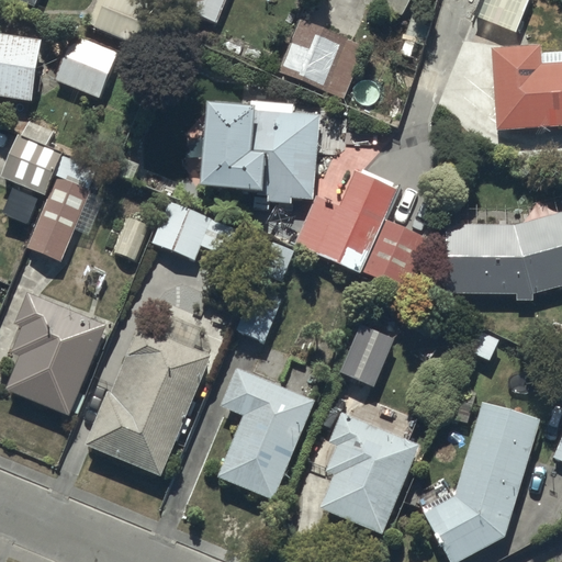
[(102,10),(96,24),(142,44),(158,6),(144,0),(99,0),(96,8),(102,10)]
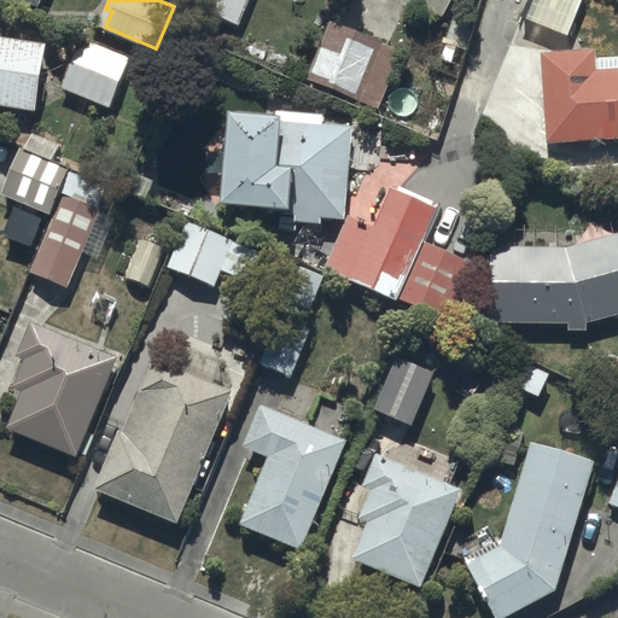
[(238,24),(248,0),(208,0),(204,10),(238,24)]
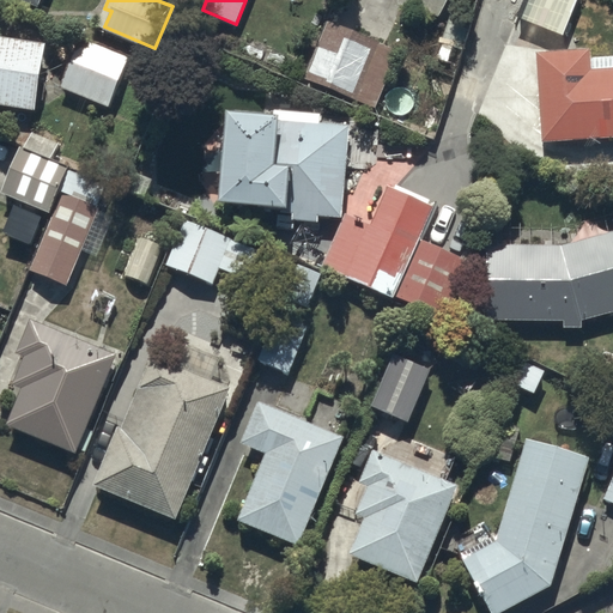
[(398,0),(398,1),(438,14),(442,0),(398,0)]
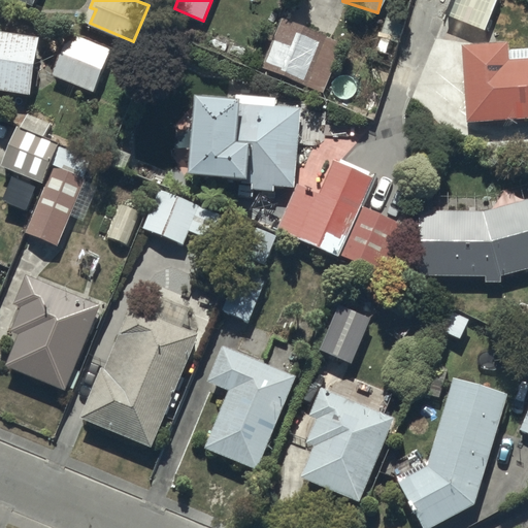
[(283,19),(262,67),(324,93),(344,43),(283,19)]
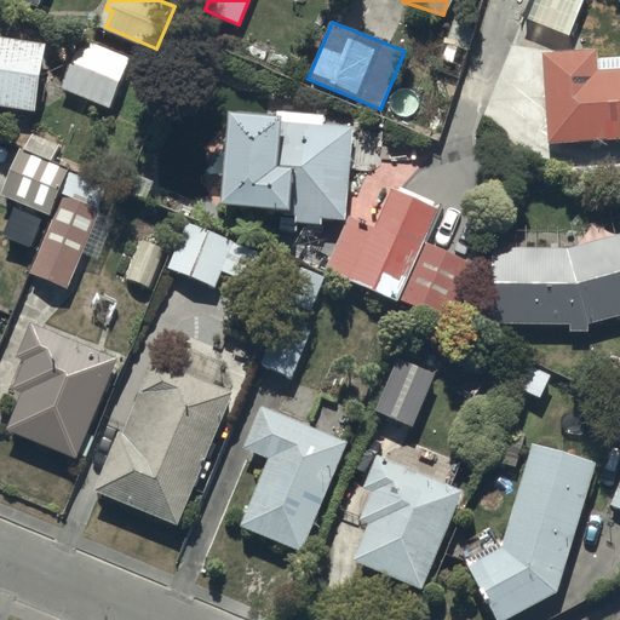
[(49,42),(0,35),(0,104),(38,110),(49,42)]
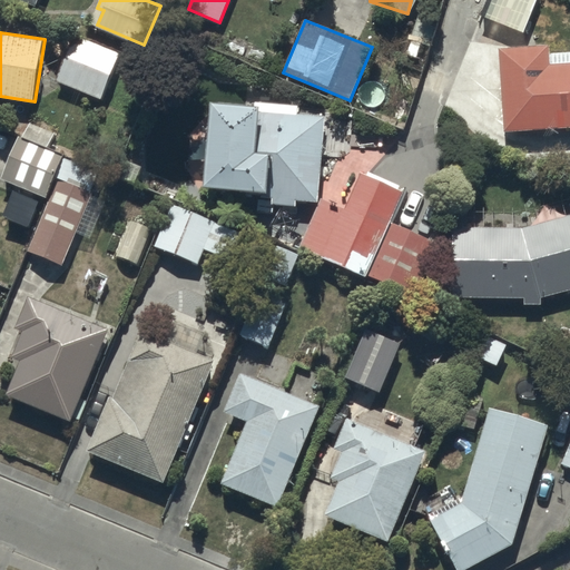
[(75,36),(57,80),(102,99),(121,55),(75,36)]
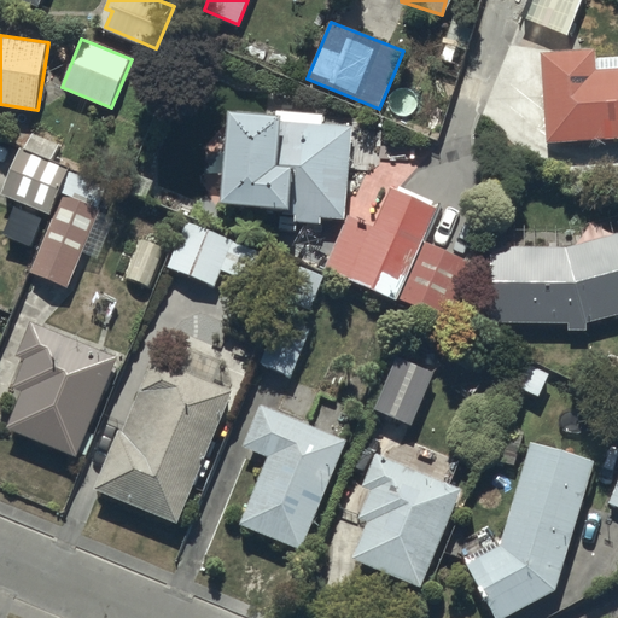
[(541,51),(546,141),(617,136),(617,56),(596,57),(596,48),(541,51)]
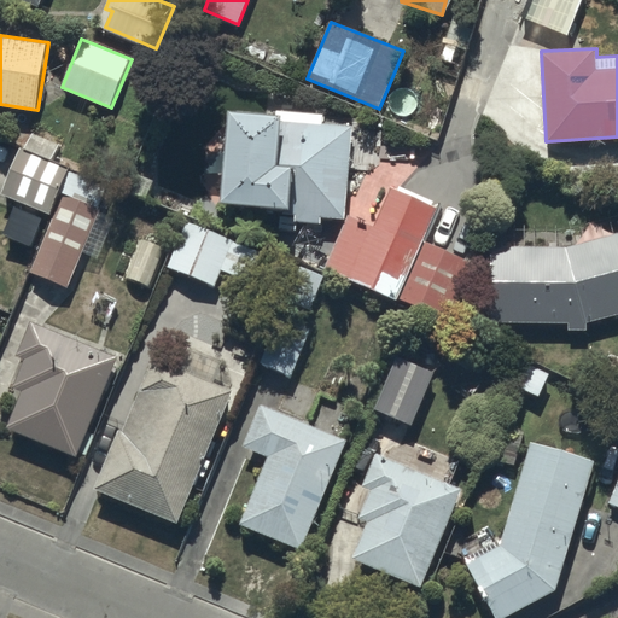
[(277,112),(229,109),(222,202),(285,208),(285,213),(296,214),(295,220),(321,223),(322,216),(343,217),(351,127),(322,123),(324,115),(278,110),(277,112)]
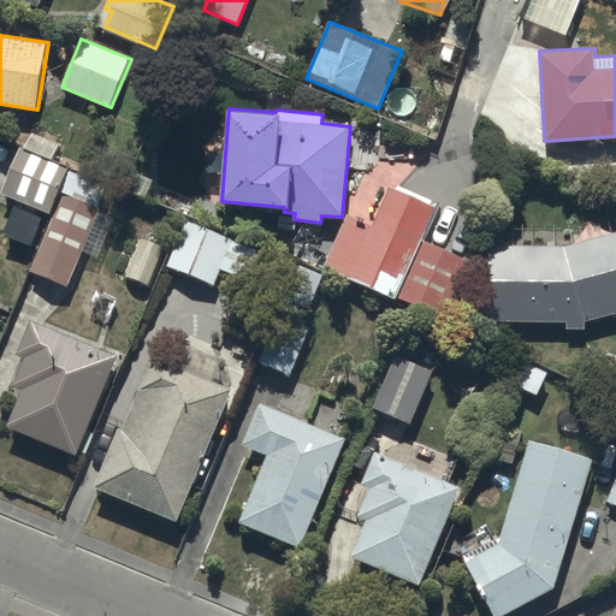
[(4,190),(57,212),(31,270),(70,286),(84,252),(99,258),(116,218),(101,212),(112,187),(70,169),(71,166),(23,146),(4,190)]
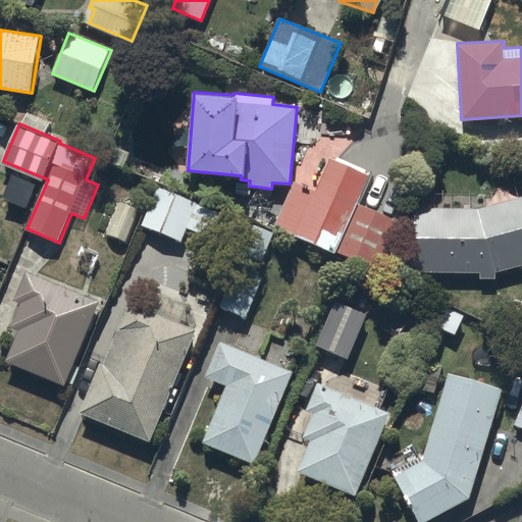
[(296,181),(273,224),(335,254),(336,251),(376,270),(400,221),(358,202),(371,173),(331,155),(314,191),(296,181)]
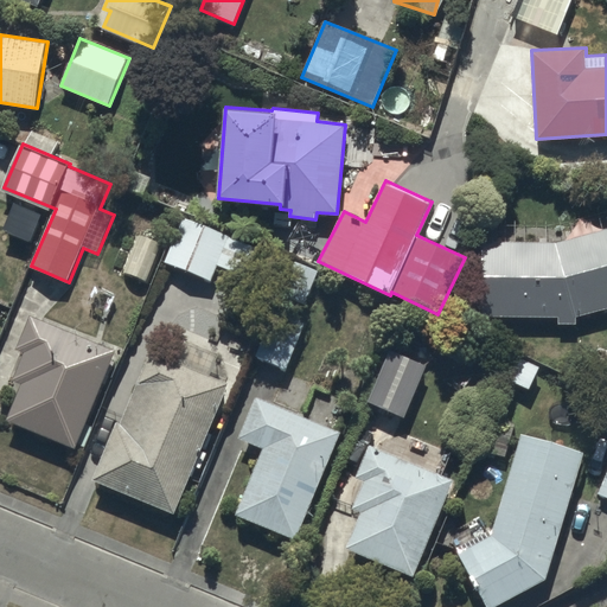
[(170,267),(212,283),(218,268),(246,279),(257,249),(185,219),(168,261),(172,262),(170,267)]
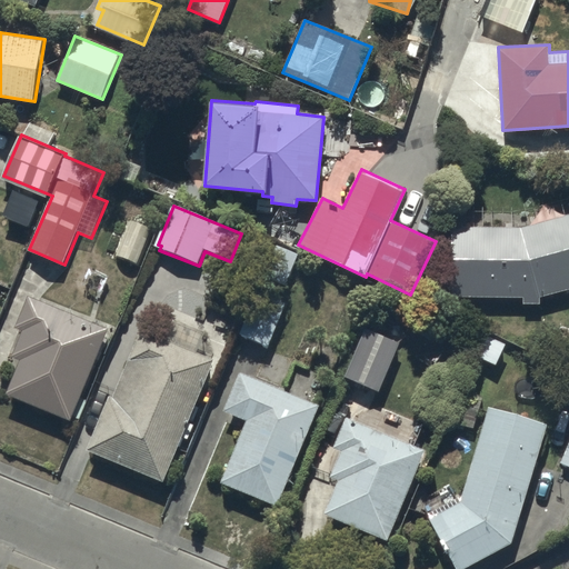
[(451,226),(451,296),(523,296),(523,302),(540,302),(540,296),(568,287),(568,212),(523,226),(451,226)]
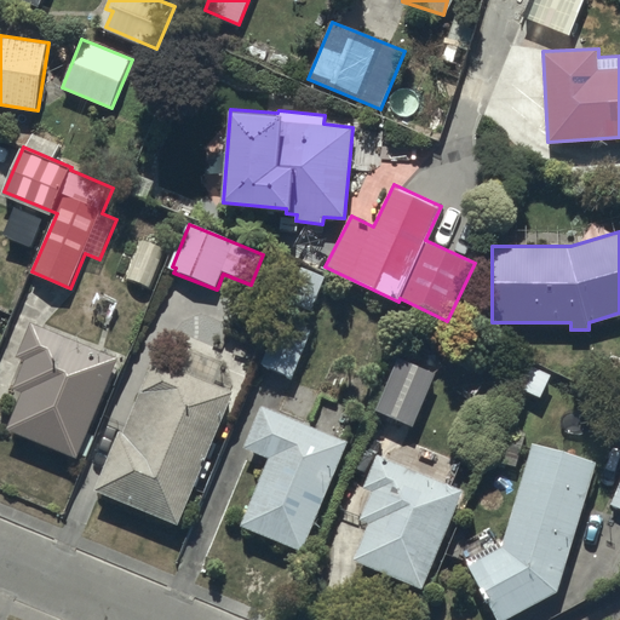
[(141,239),(128,279),(154,287),(167,247),(141,239)]
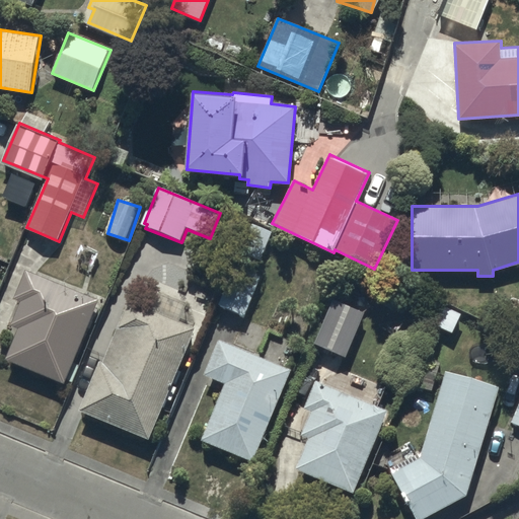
[(273,231),(252,223),(242,250),(263,258),(273,231)]
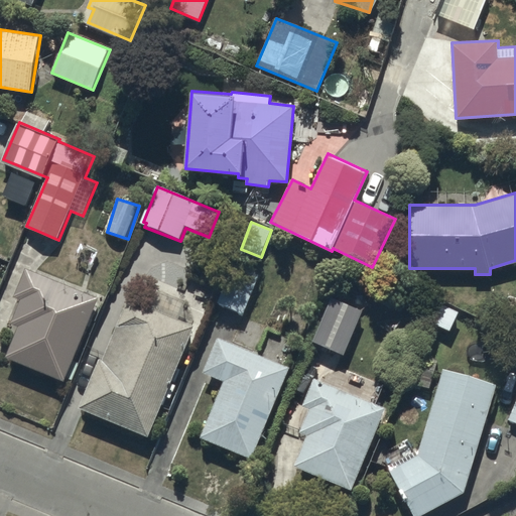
[(244,313),(258,274),(233,264),(218,303),(244,313)]
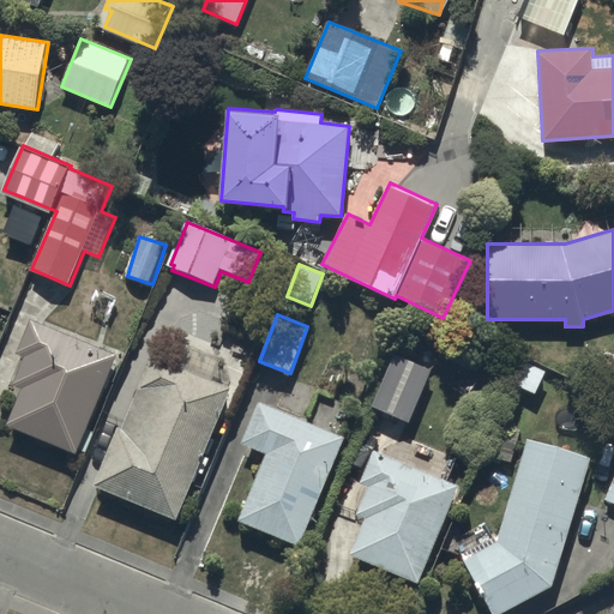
[(116,354),(32,319),(18,353),(28,356),(16,385),(24,389),(8,426),(77,453),(78,449),(85,451),(94,432),(86,429),(104,387),(106,387),(114,367),(112,366),(116,354)]
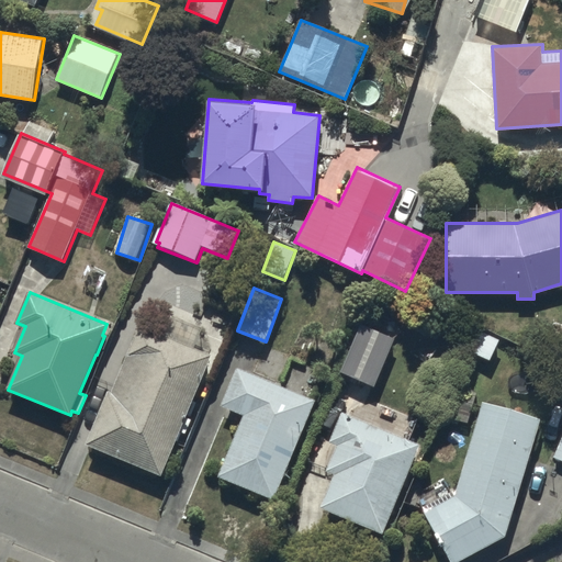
[(108,390),(86,442),(163,474),(212,355),(194,347),(203,327),(165,312),(157,330),(138,324),(111,392),(108,390)]
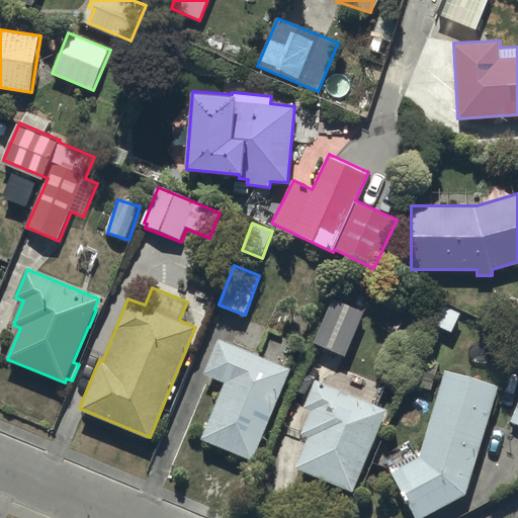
[(306,359),(325,367),(333,348),(338,350),(355,308),(334,298),(317,340),(314,339),(306,359)]
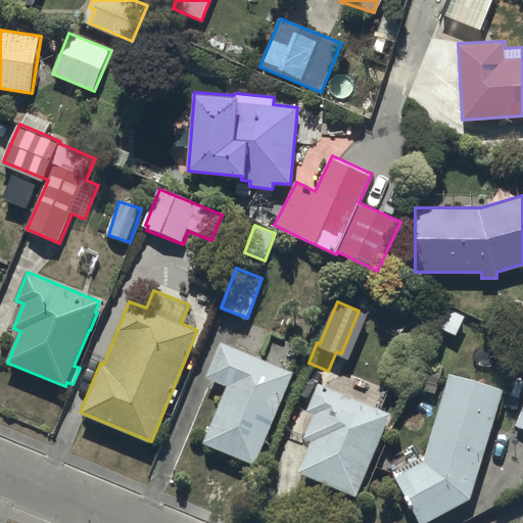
[(293,371),(220,342),(206,378),(227,386),(204,442),(257,463),(293,371)]
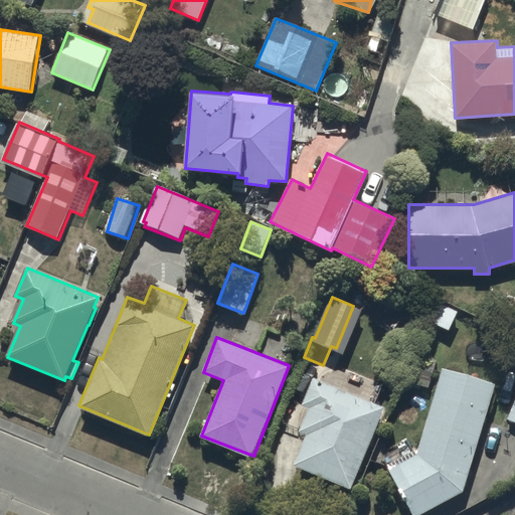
[(496,382),(443,367),(418,449),(387,465),(413,514),(419,514),(465,491),(496,382)]
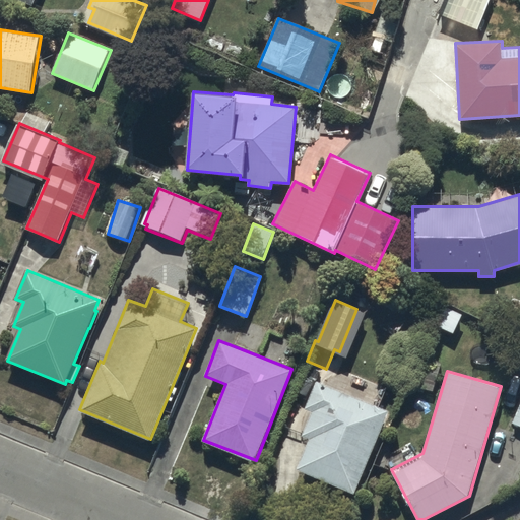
[(353,493),(386,409),(319,381),(307,409),(311,411),(302,435),(310,438),(298,471),(353,493)]
